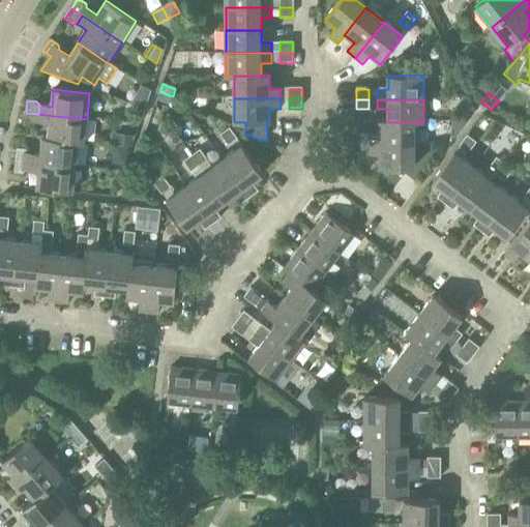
[(26,113),(25,125),(33,126),(37,123),(50,124),(48,138),(79,142),(79,144),(84,145),(87,119),(45,115),(38,114),(26,113)]
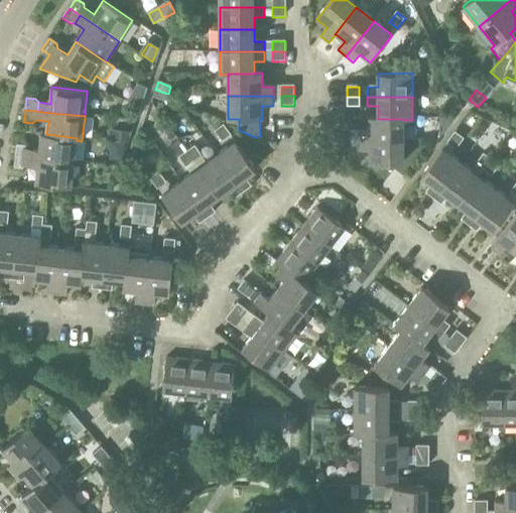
[(359,131),(359,141),(404,141),(404,120),(404,119),(378,119),(378,117),(369,117),(369,131),(359,131)]
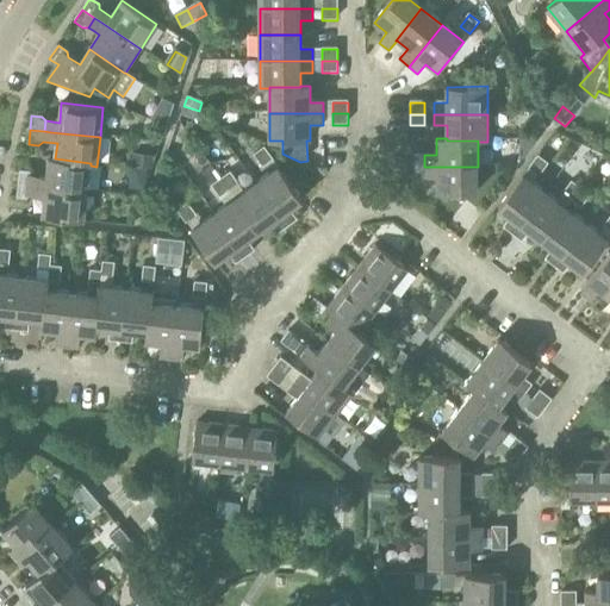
[(263,147),(254,154),(262,167),(273,158),(263,147)]
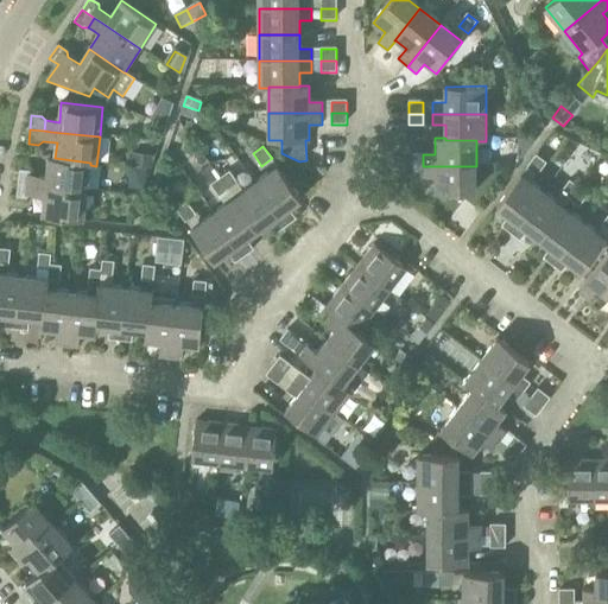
[(398,154),(398,166),(413,166),(413,154),(398,154)]
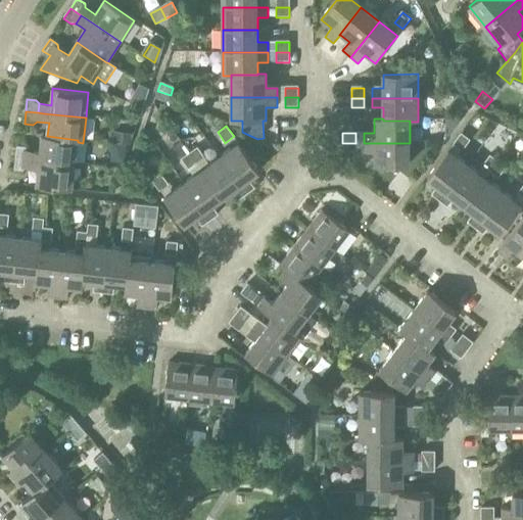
[(114,144),(126,145),(130,145),(130,135),(114,134),(114,144)]
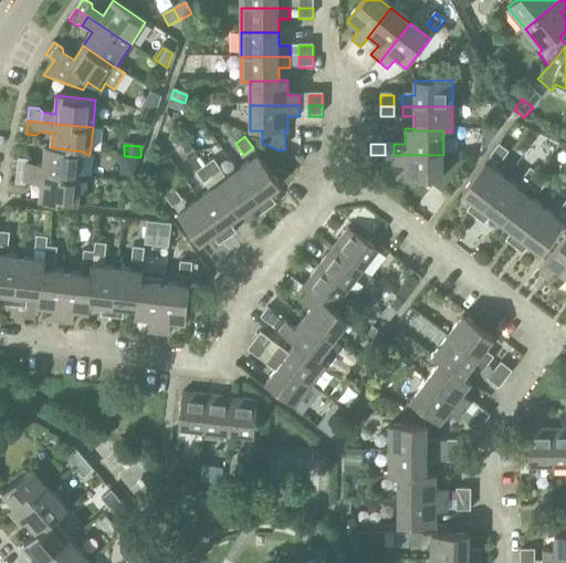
[(509,153),(500,145),(491,156),(501,164),(509,153)]
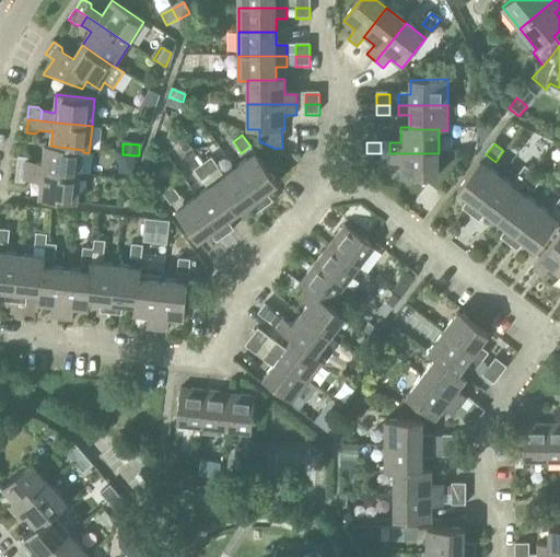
[(31,162),(30,172),(36,173),(80,176),(83,152),(83,150),(50,146),(50,147),(45,146),(43,163),(37,163),(31,162)]
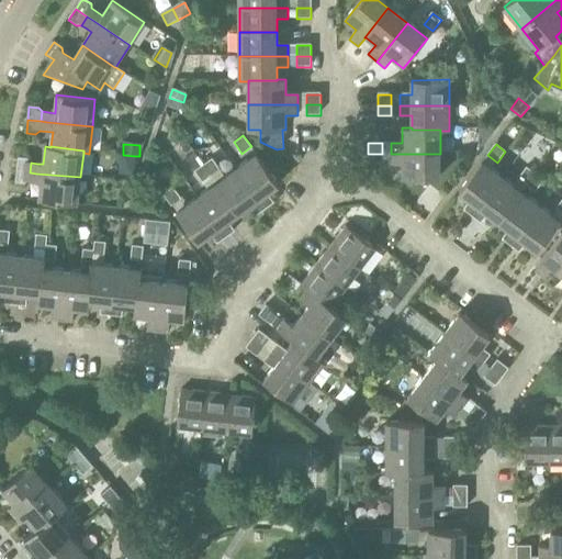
[(194,153),(187,159),(194,170),(202,165),(194,153)]
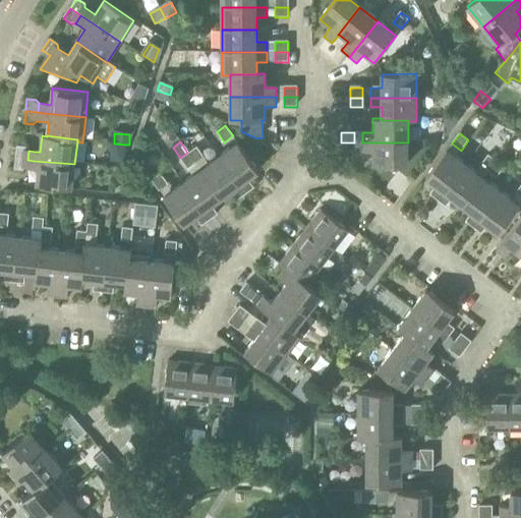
[(341,142),(341,152),(354,152),(354,142),(341,142)]
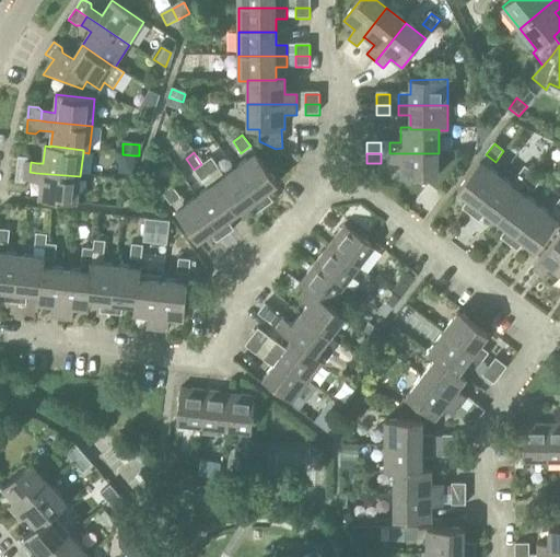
[(439,153),(389,153),(389,163),(401,163),(401,178),(439,178),(439,153)]
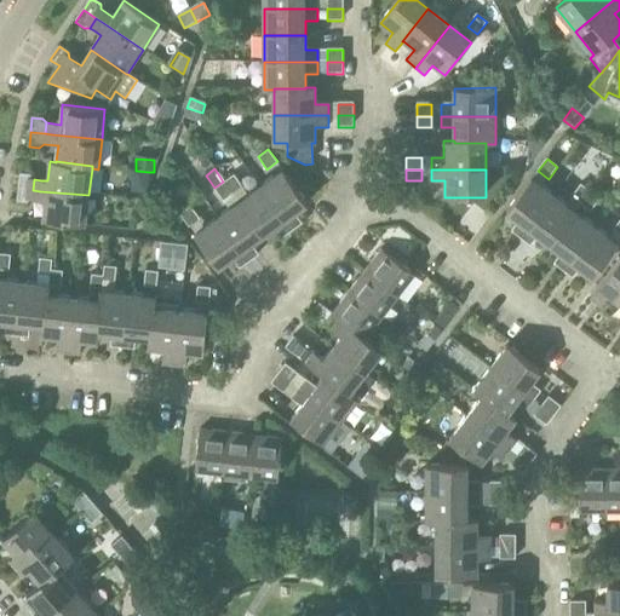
[(283,172),(260,188),(292,231),(302,225),(294,214),(308,205),(283,172)]
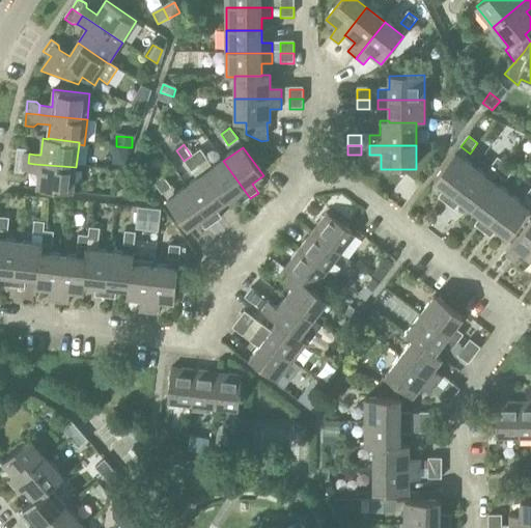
[(17,149),(16,162),(28,163),(29,154),(26,150),(17,149)]
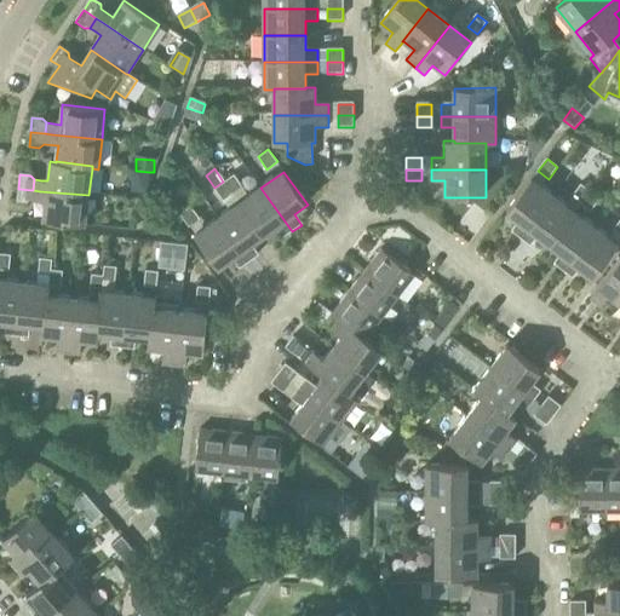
[(234,174),(224,180),(234,194),(242,186),(234,174)]
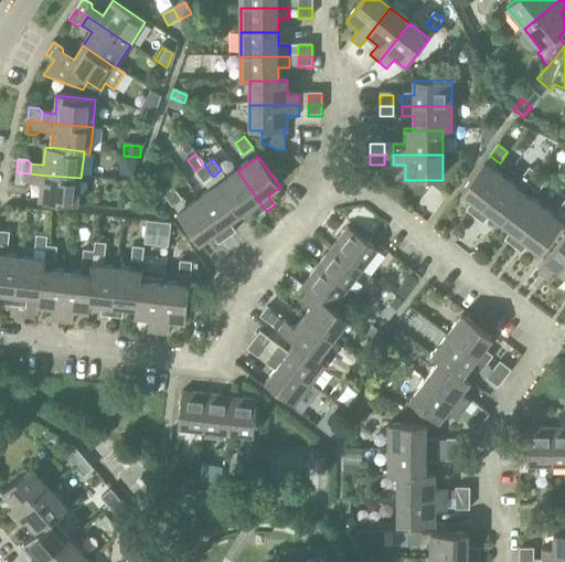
[(475,218),(504,179),(484,162),(462,192),(473,201),(467,211),(475,218)]
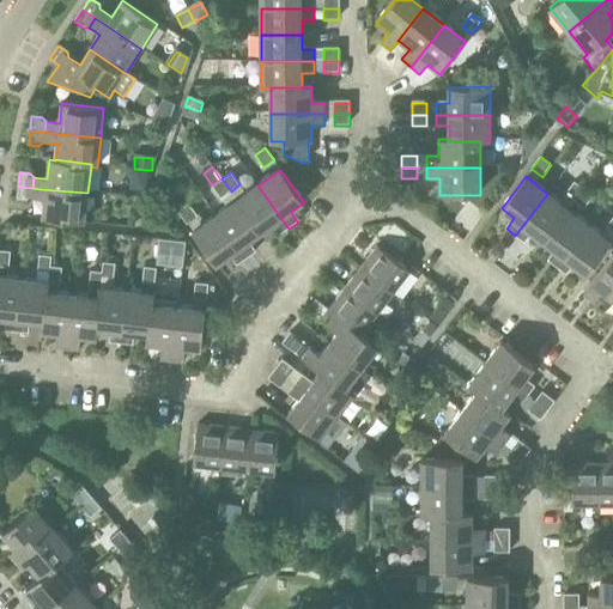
[(222,199),(231,192),(222,178),(220,180),(212,186),(222,199)]
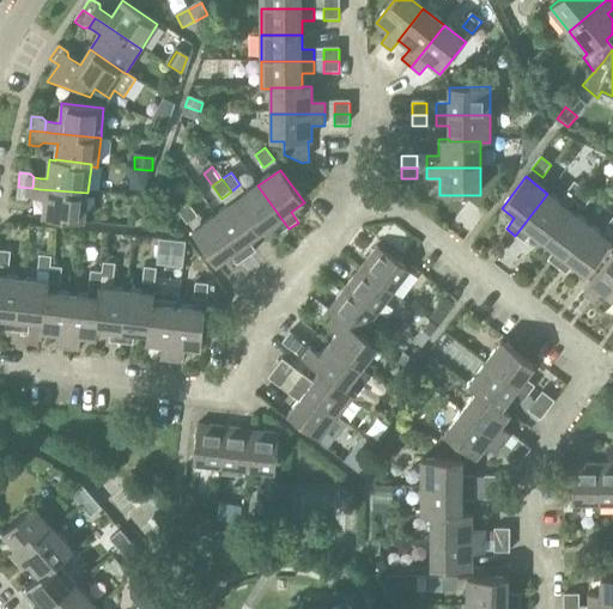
[(565,195),(575,202),(584,190),(575,183),(565,195)]
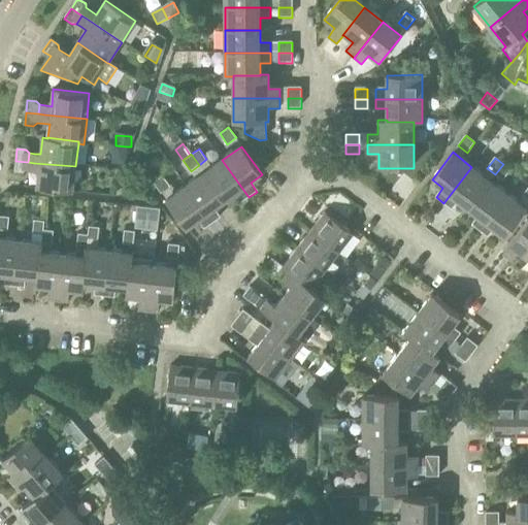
[(222,160),(203,173),(224,202),(234,195),(240,203),(249,197),(222,160)]
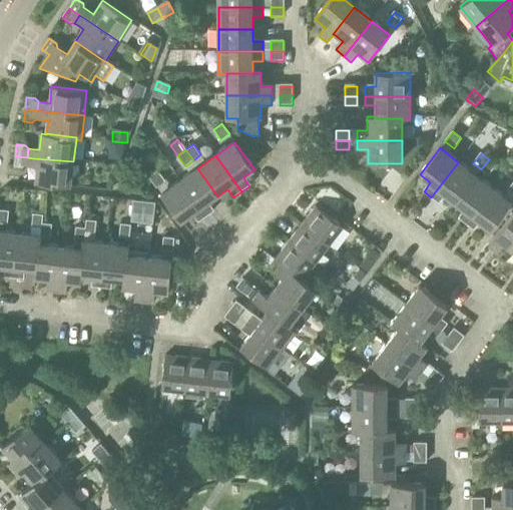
[(15,156),(14,168),(22,168),(26,166),(27,157),(15,156)]
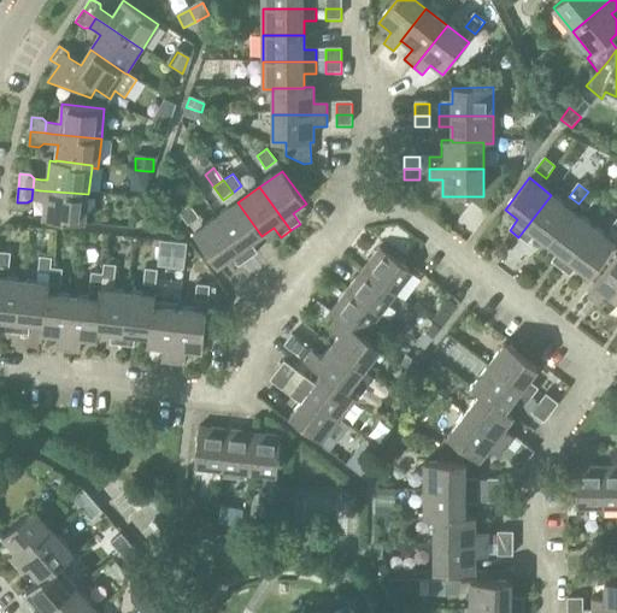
[(33,189),(31,200),(39,200),(45,201),(43,220),(86,225),(88,194),(40,190),(33,189)]
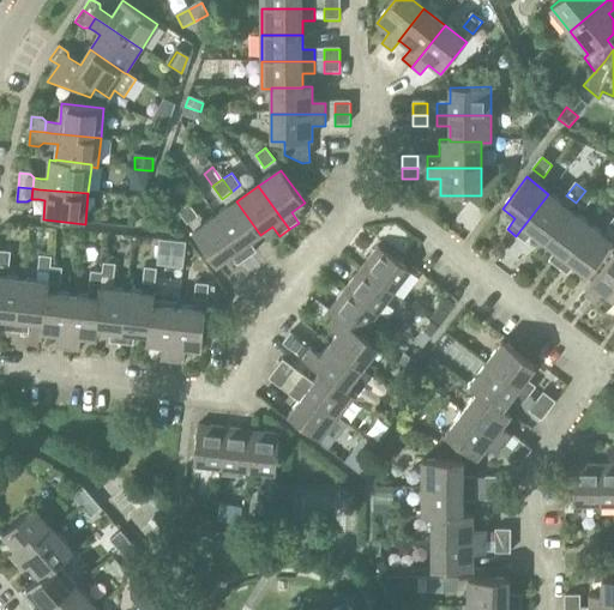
[(595,197),(585,191),(576,203),(585,210),(595,197)]
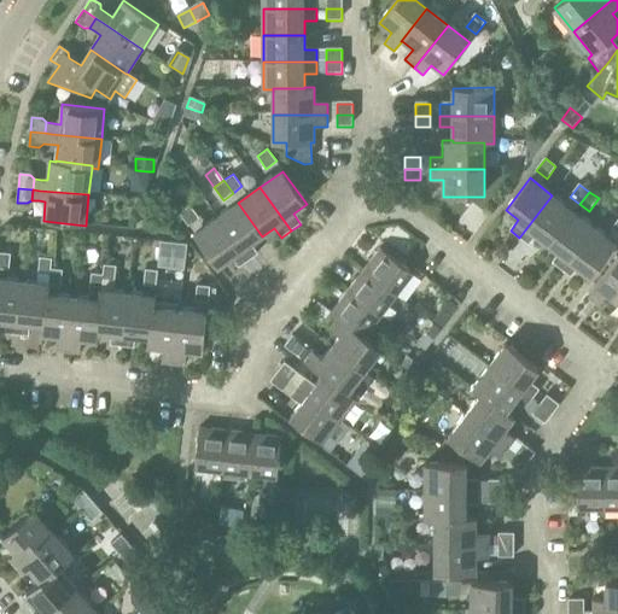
[(573,212),(552,196),(519,238),(529,245),(537,235),(548,244),(573,212)]
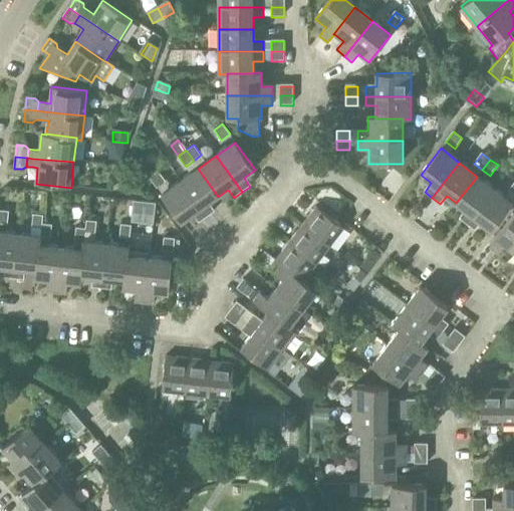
[(198,169),(181,182),(207,218),(215,212),(208,204),(218,197),(198,169)]
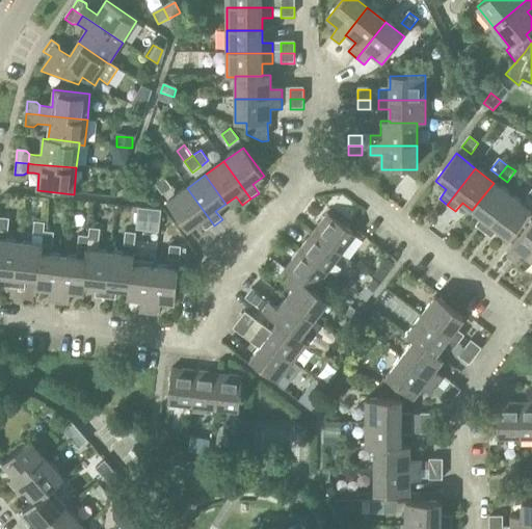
[(170,187),(163,177),(154,183),(162,194),(170,187)]
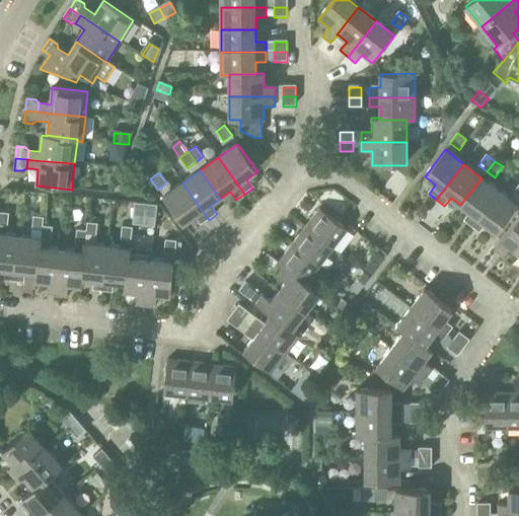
[(464,221),(471,227),(500,192),(482,178),(460,205),(470,213),(464,221)]
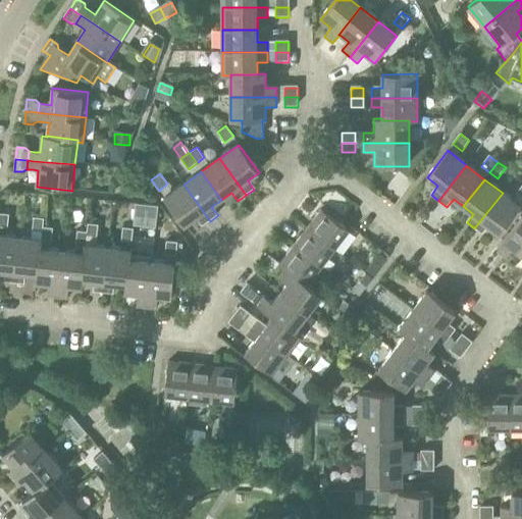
[(184,185),(164,199),(185,226),(196,219),(202,227),(210,221),(184,185)]
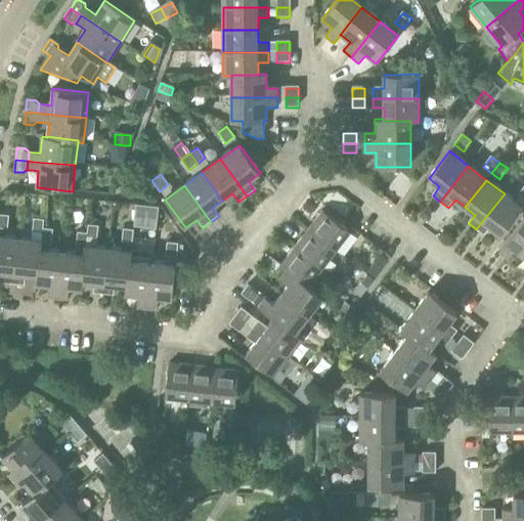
[(491,227),(501,235),(523,208),(505,193),(476,229),(484,235),(491,227)]
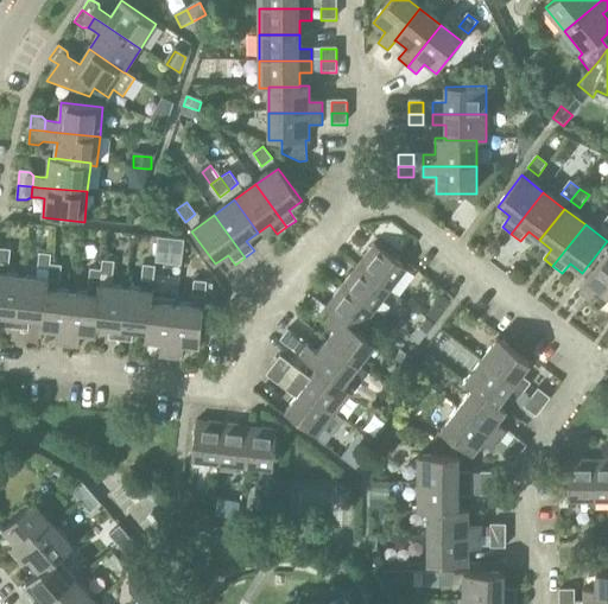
[(374,246),(358,268),(390,292),(406,271),(374,246)]
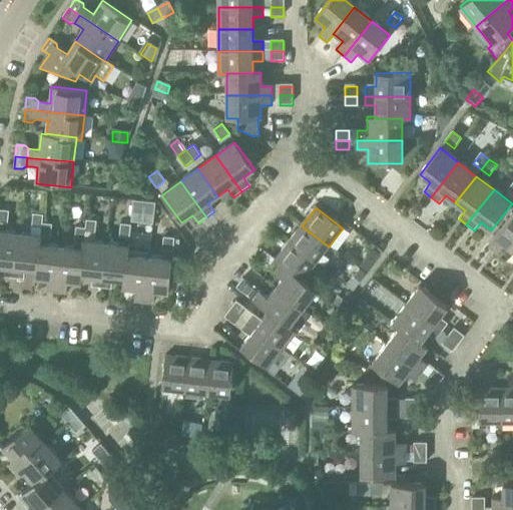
[(9,211),(0,210),(0,222),(7,223),(9,211)]
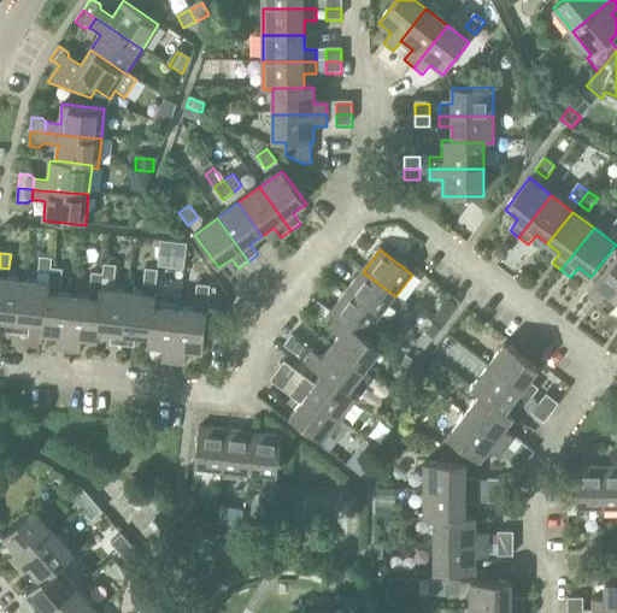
[(616,301),(616,257),(588,295),(598,304),(606,294),(616,301)]
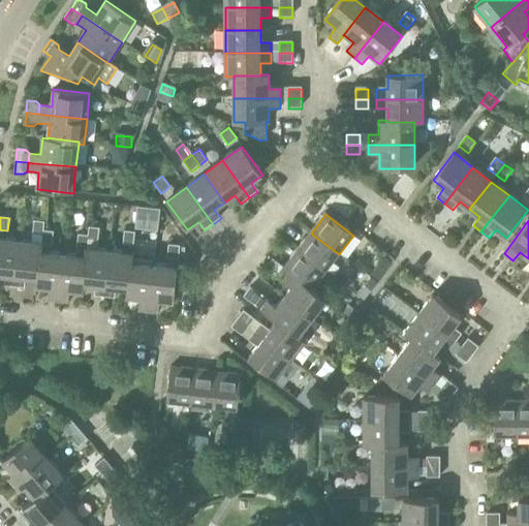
[(34,222),(32,236),(42,237),(43,237),(43,231),(44,231),(45,223),(34,222)]
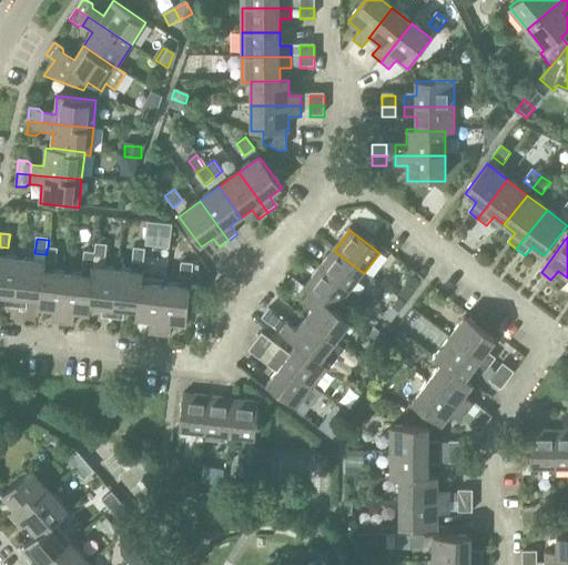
[(95,245),(94,254),(95,254),(94,260),(105,261),(107,246),(95,245)]
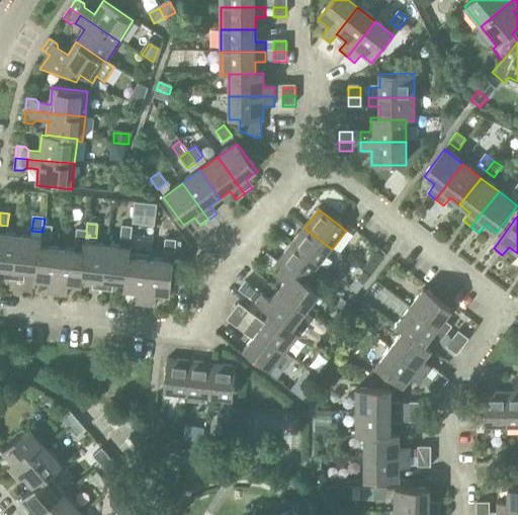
[(40,240),(41,240),(51,241),(52,228),(44,227),(42,227),(42,232),(41,232),(40,240)]
